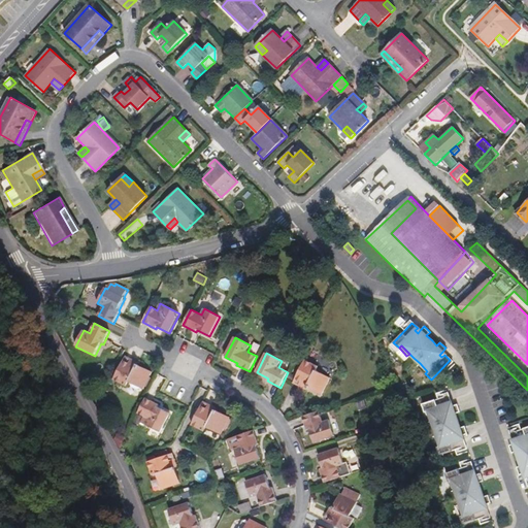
[(137,364),(138,363),(126,356),(123,361),(136,367),(137,364)]
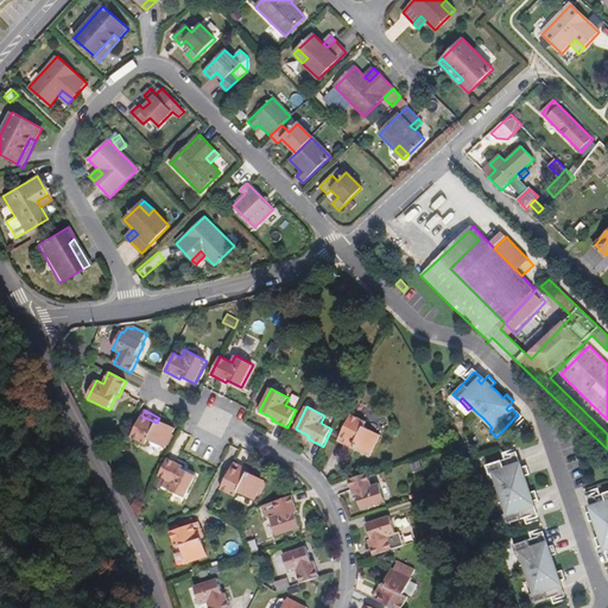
[(381,436),(365,428),(367,423),(352,415),(341,437),(355,444),(353,447),(371,456),(381,436)]
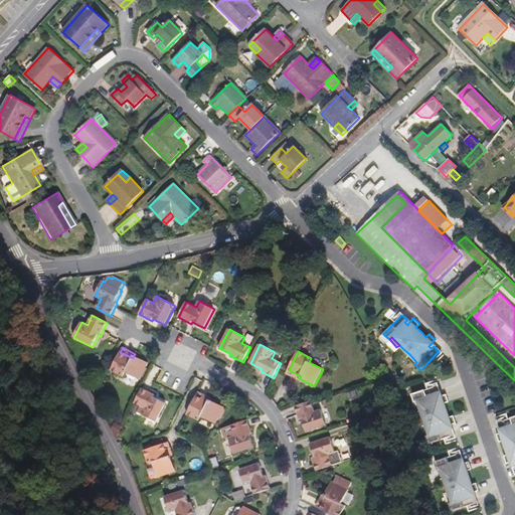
[(140,380),(149,363),(134,355),(133,358),(120,352),(111,371),(124,377),(126,373),(128,374),(128,379),(133,381),(138,379),(140,380)]
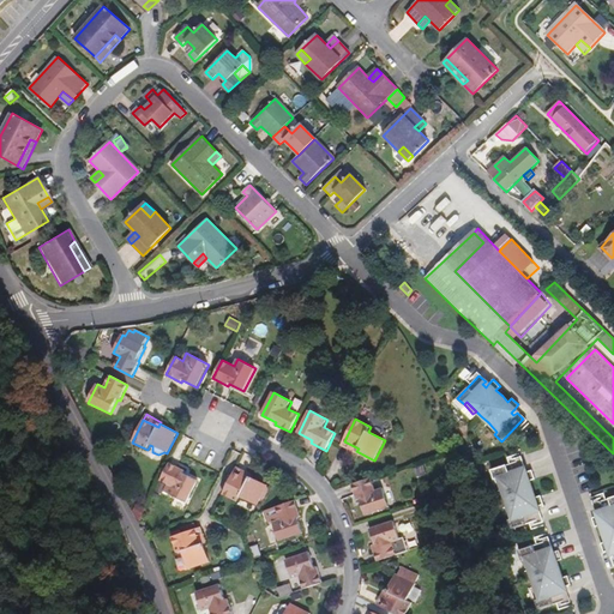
[(497,432),(488,422),(485,426),(494,434),(497,432)]
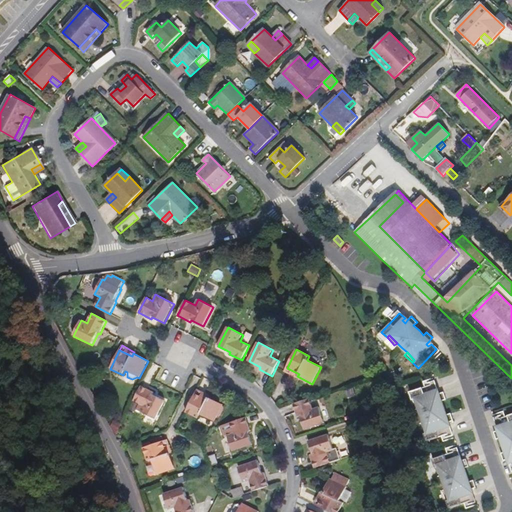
[(297,376),(299,374),(287,368),(284,372),(296,379),(297,376)]
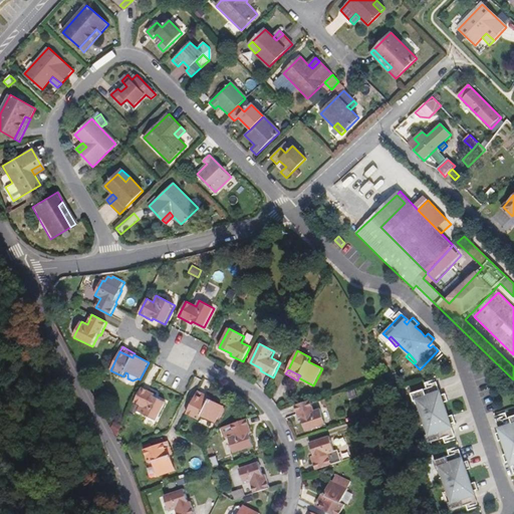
[(448,415),(446,409),(443,402),(448,400),(445,393),(440,395),(436,396),(435,393),(439,392),(436,384),(411,393),(414,401),(417,400),(420,410),(423,417),(425,424),(428,434),(425,435),(427,442),(453,434),(451,427),(447,428),(446,425),(450,423),(455,422),(452,414),(448,415)]
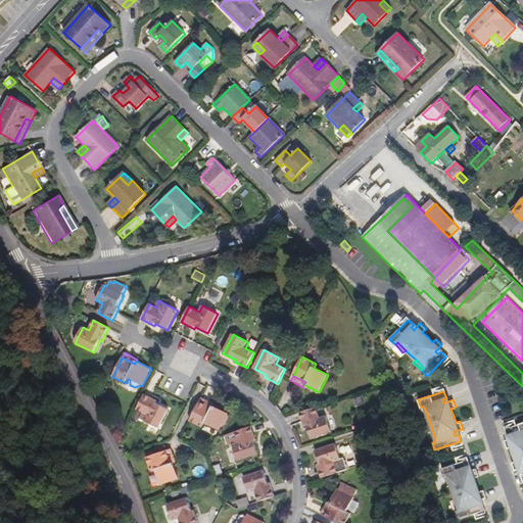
[(169,409),(156,402),(158,401),(145,394),(137,410),(143,413),(140,419),(159,429),(169,409)]
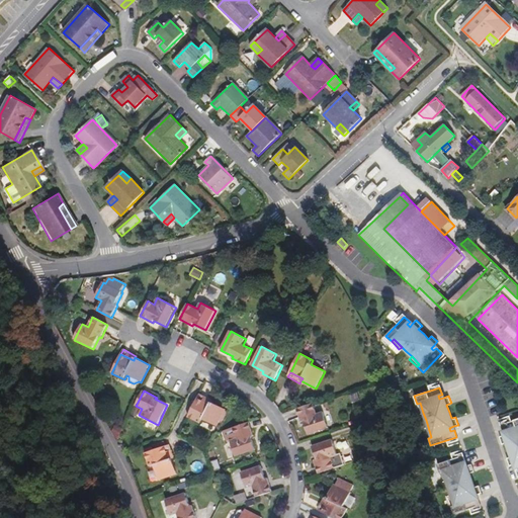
[(210,403),(212,401),(199,395),(197,399),(210,405),(210,403)]
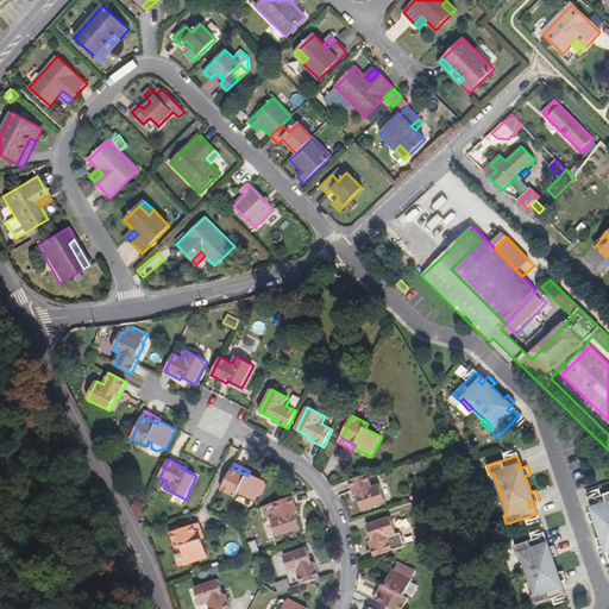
[(256,502),(265,482),(248,473),(248,476),(232,469),(221,491),(237,498),(239,494),(256,502)]
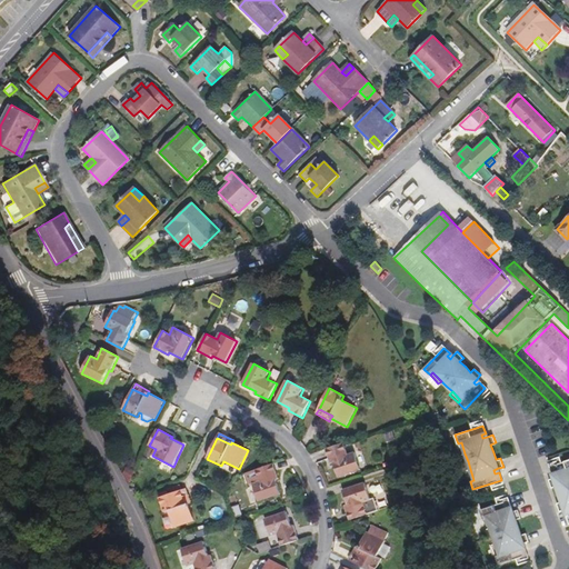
[(339,478),(361,470),(356,452),(348,455),(343,443),(326,449),(331,465),(335,463),(339,478)]
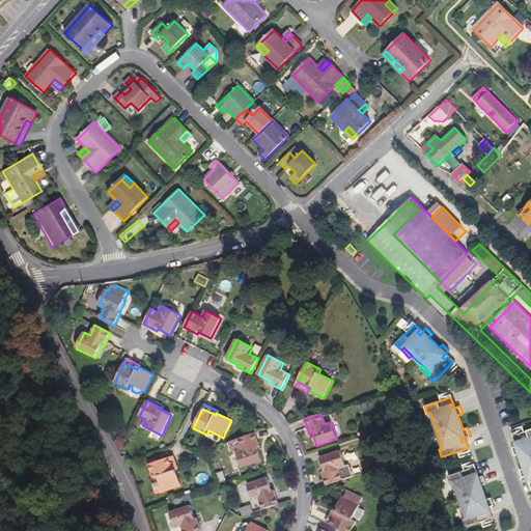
[(530,436),(530,437),(528,428),(512,435),(515,441),(520,440),(522,444),(516,445),(511,447),(513,454),(519,452),(523,467),(519,469),(521,476),(527,474),(530,485),(530,484),(530,436)]
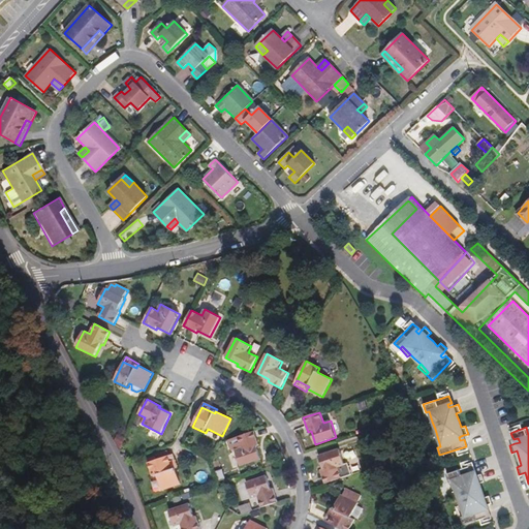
[(261,460),(256,446),(259,445),(254,431),(227,440),(230,452),(236,450),(241,466),(261,460)]
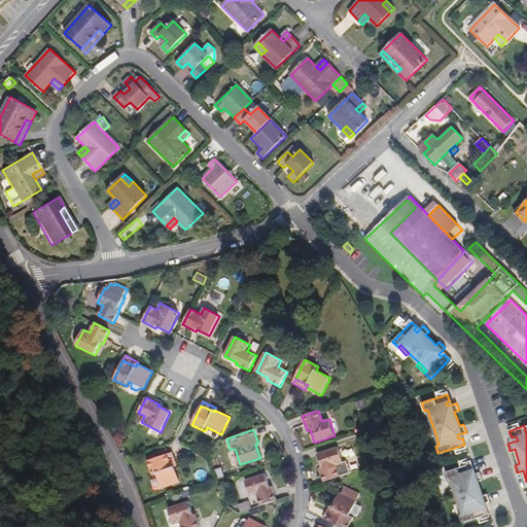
[(343,460),(351,459),(349,447),(341,448),(343,460)]
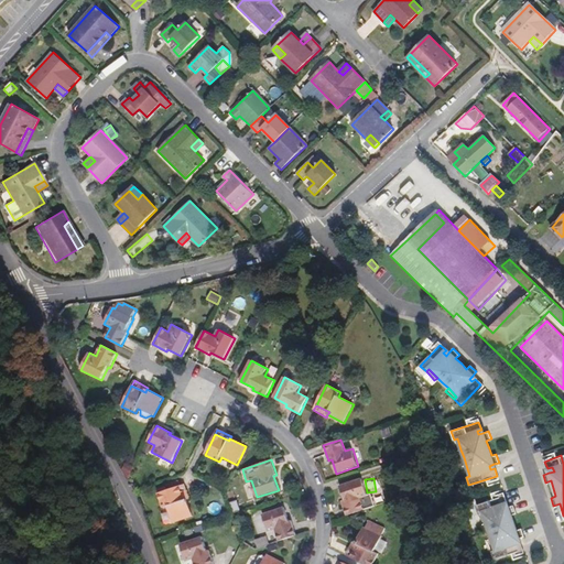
[(368,497),(362,479),(340,486),(345,500),(343,501),(347,516),(376,506),(372,496),(368,497)]
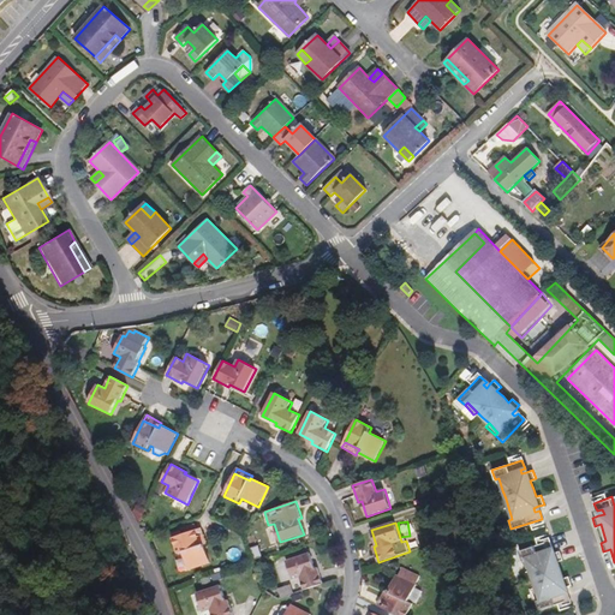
[(208,544),(202,527),(196,530),(202,547),(204,545),(208,544)]
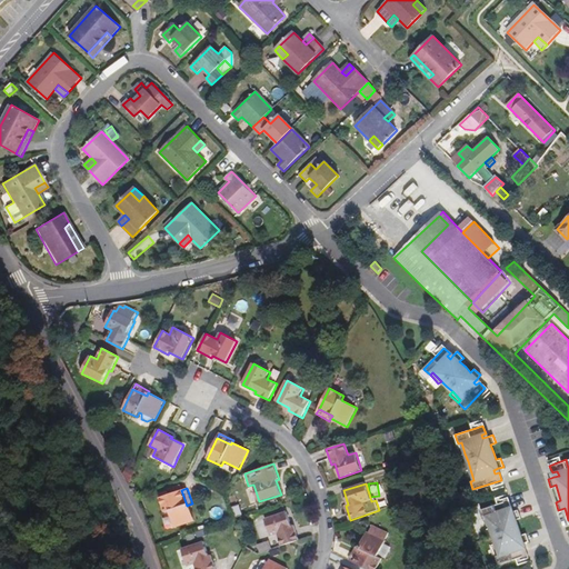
[(196,521),(189,505),(187,506),(181,490),(169,495),(168,491),(159,495),(165,513),(169,512),(176,528),(196,521)]
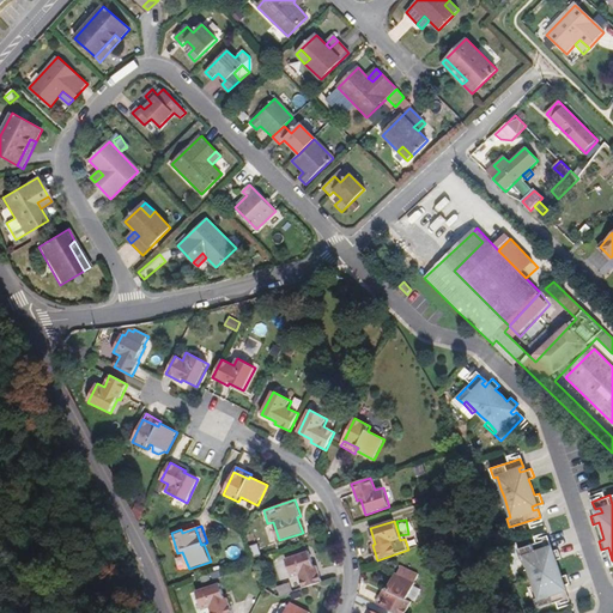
[(569,582),(566,574),(560,575),(558,568),(556,558),(560,557),(558,548),(551,550),(547,551),(545,547),(550,546),(547,538),(516,548),(520,558),(523,557),(528,568),(530,576),(533,584),(538,596),(534,598),(536,607),(566,596),(564,588),(559,589),(558,586),(563,584),(569,582)]
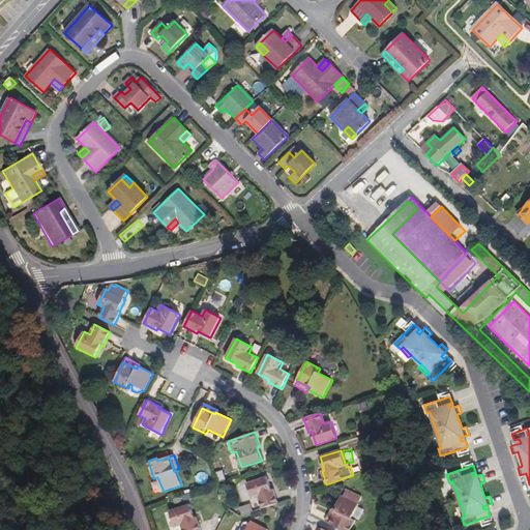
[(196,475),(200,483),(207,480),(203,472),(196,475)]
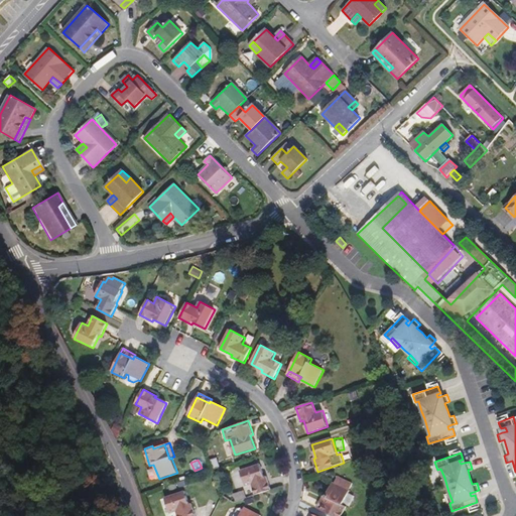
[(265,478),(261,465),(241,471),(246,487),(252,485),(255,495),(271,490),(267,477),(265,478)]
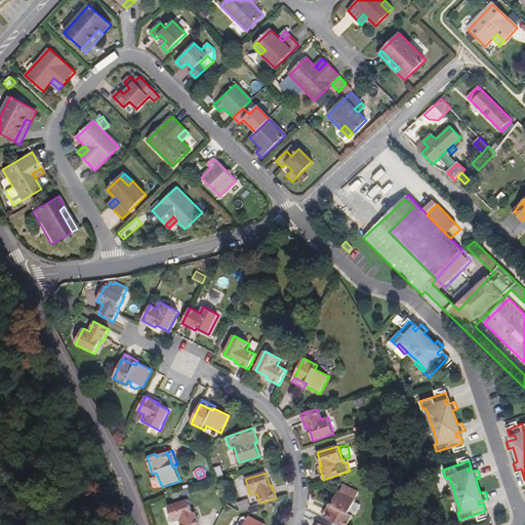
[(337,524),(348,524),(352,516),(348,514),(359,491),(347,486),(344,493),(337,491),(330,506),(332,508),(327,520),(337,524)]
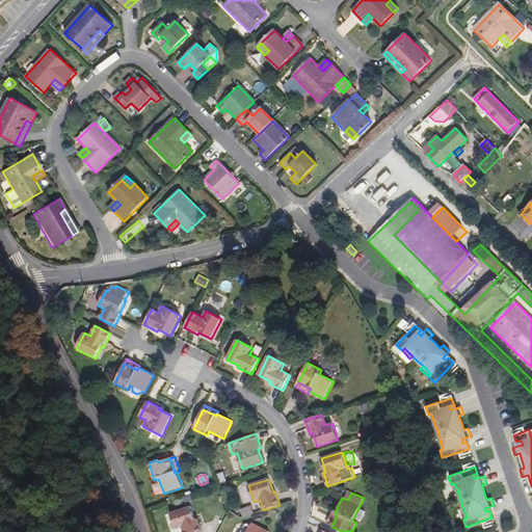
[(243,517),(254,513),(251,506),(240,510),(243,517)]
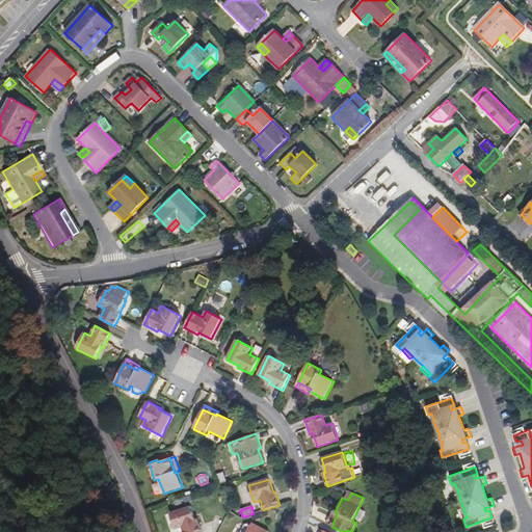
[(202,531),(197,519),(195,520),(191,507),(169,513),(176,530),(182,528),(183,531),(202,531)]
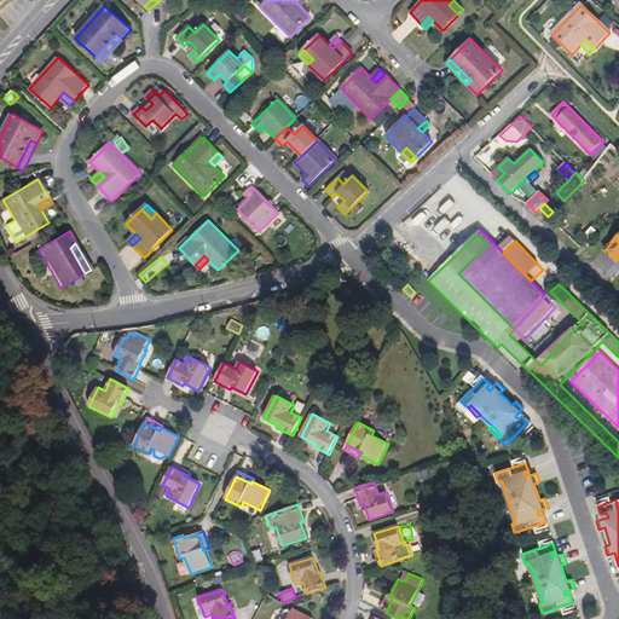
[(386,613),(392,599),(389,596),(387,596),(380,611),(386,613)]
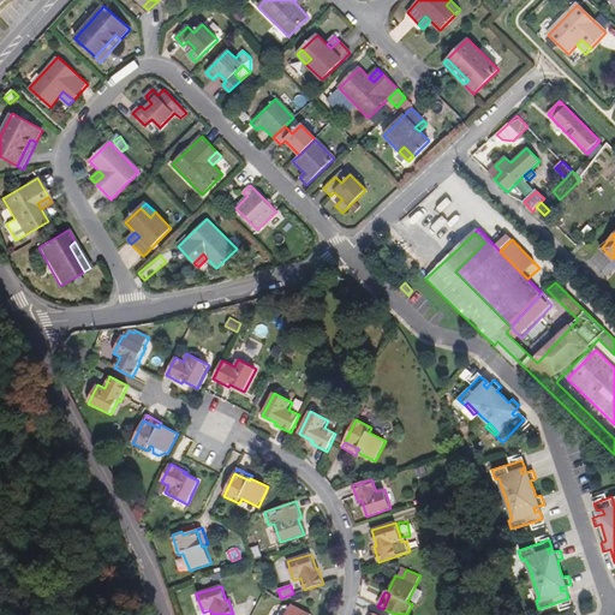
[(310,614),(311,614),(291,604),(285,614),(310,614)]
